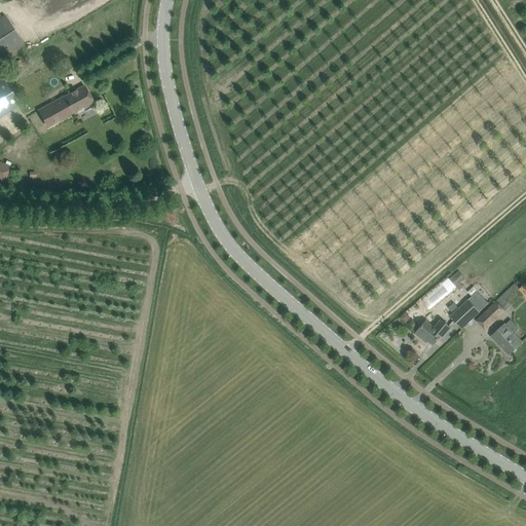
[(5,16),(0,19),(0,59),(23,44),(5,16)]
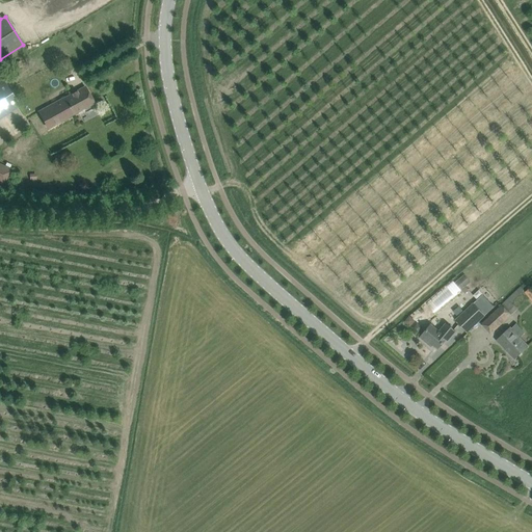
[(0,117),(19,106),(0,76),(0,117)]
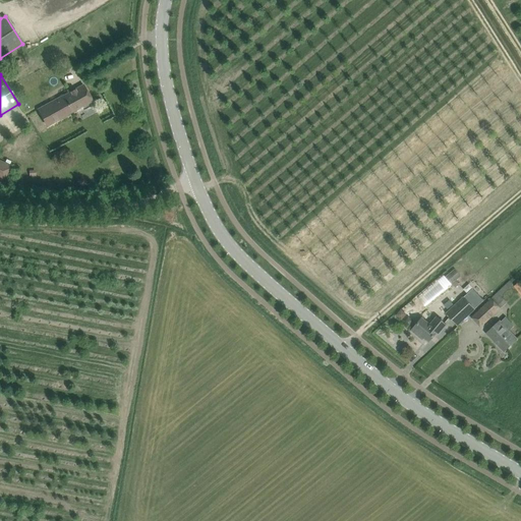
[(38,110),(42,117),(47,126),(93,101),(83,85),(61,98),(38,110)]
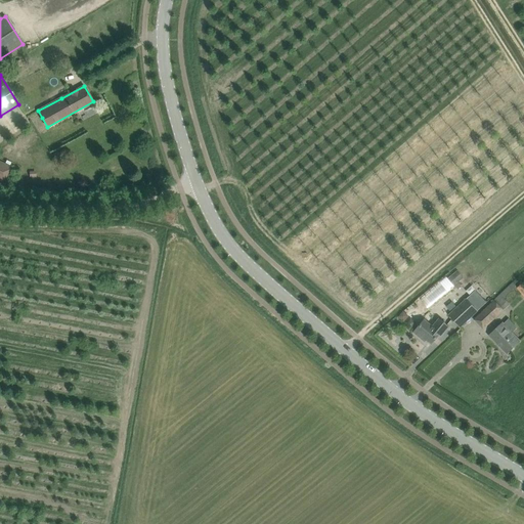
[(0,180),(3,182),(9,170),(0,165),(0,180)]
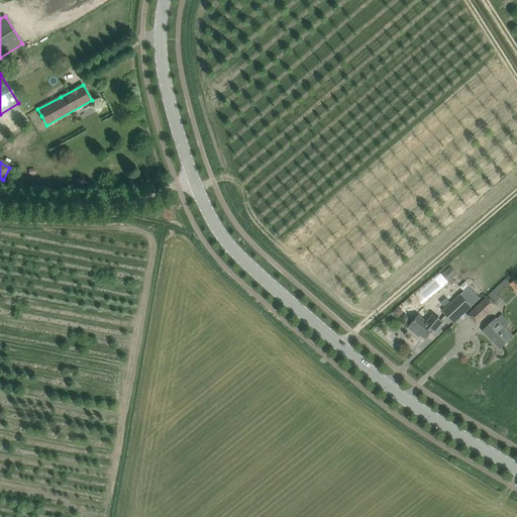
[(448,283),(458,274),(452,267),(442,275),(448,283)]
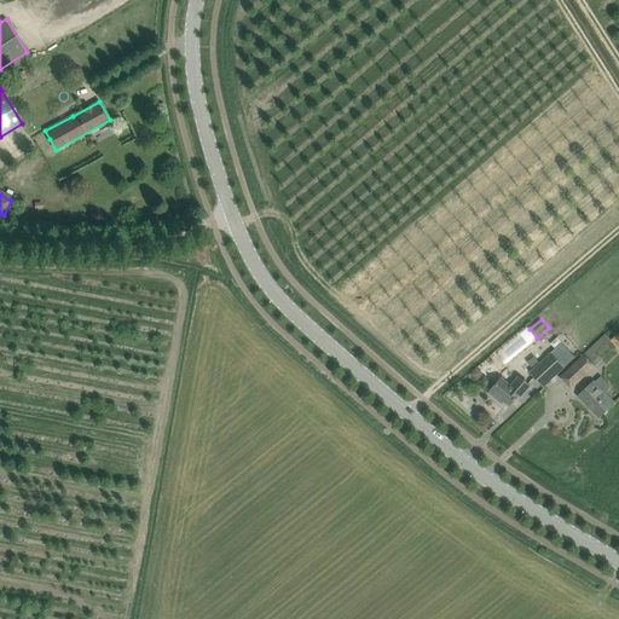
[(496,352),(505,365),(537,340),(527,327),(496,352)]
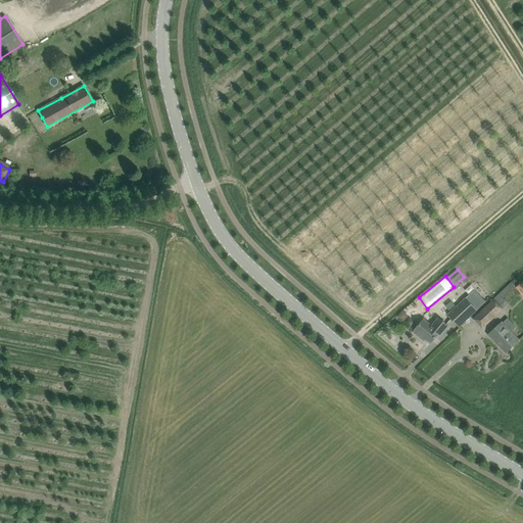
[(513,283),(513,282),(512,282),(485,306),(473,319),(482,328),(502,310),(498,306),(506,300),(503,298),(511,290),(516,286),(513,283)]
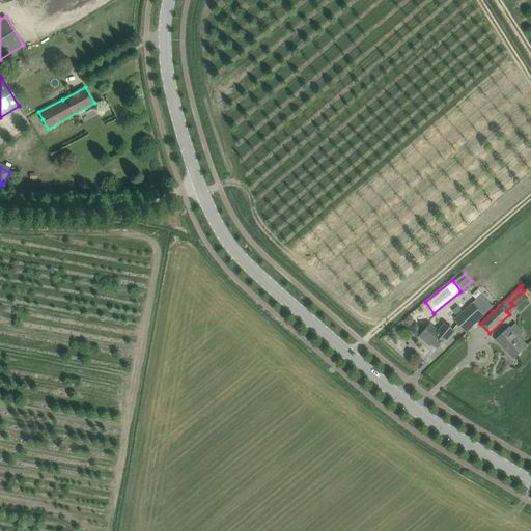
[(454,319),(466,332),(487,311),(480,303),(476,306),(472,303),(454,319)]
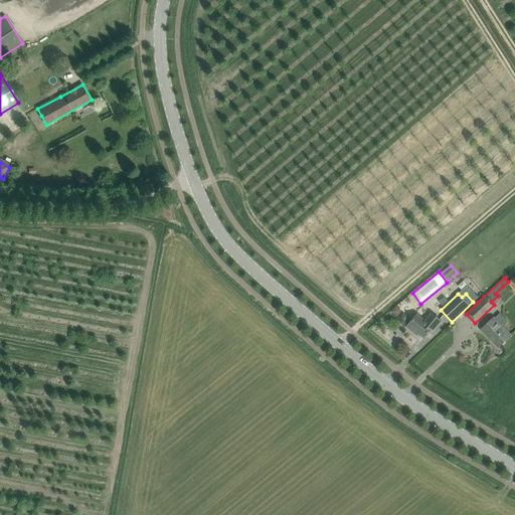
[(401,310),(396,306),(392,312),(397,316),(401,310)]
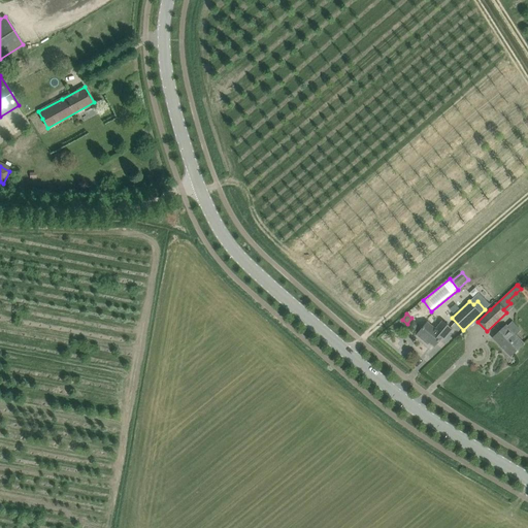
[(453,329),(444,322),(441,320),(435,328),(428,322),(424,327),(417,335),(424,340),(426,338),(434,347),(442,337),(444,338),(448,335),(453,329)]
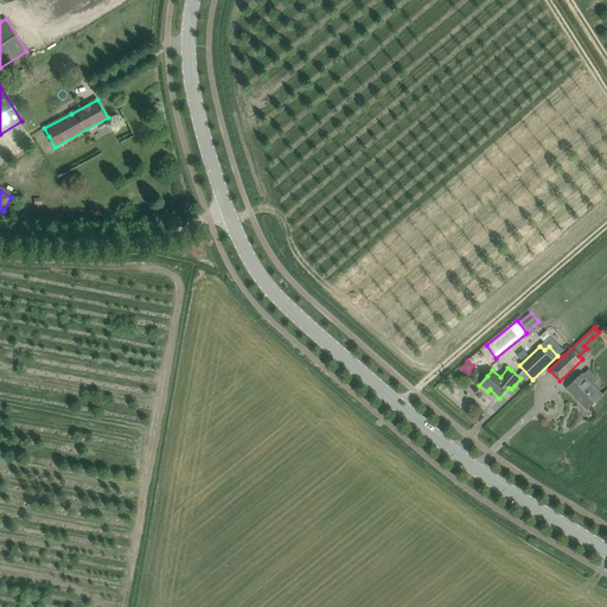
[(589,408),(598,400),(602,395),(582,374),(567,389),(581,403),(582,402),(589,408)]
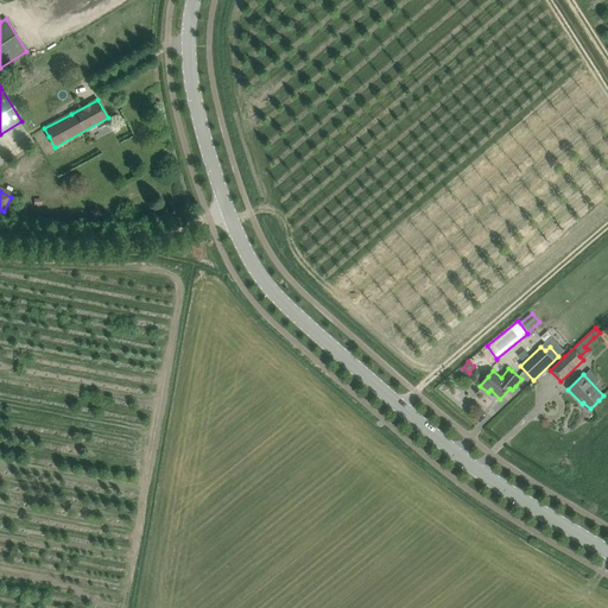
All buildings are outlined.
